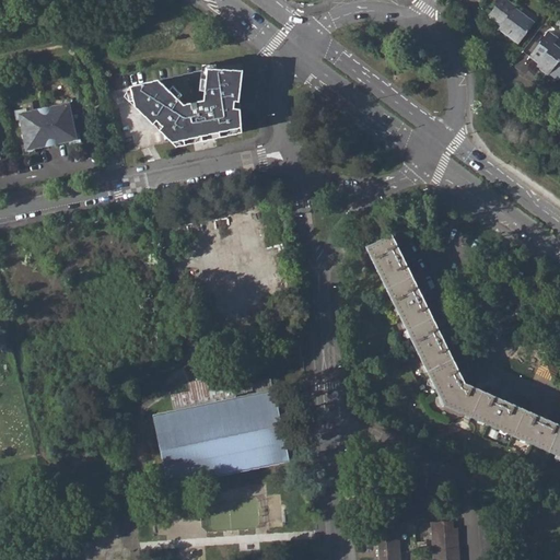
[(490,16),(502,26),(503,25),(510,30),(504,36),(520,46),(535,26),(515,11),(517,9),(505,0),(499,0),(496,6),(497,8),(490,16)]
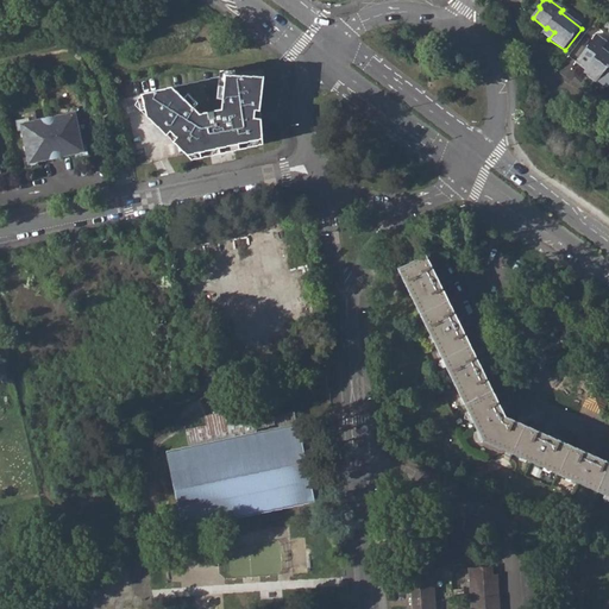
[(542,33),(548,39),(554,32),(547,27),(546,29),(542,33)]
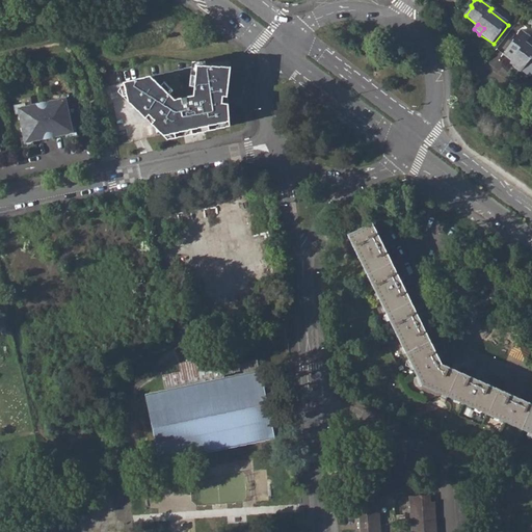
[(531,61),(531,48),(527,45),(531,40),(522,32),(504,56),(512,62),(509,65),(521,74),(531,60),(531,61)]
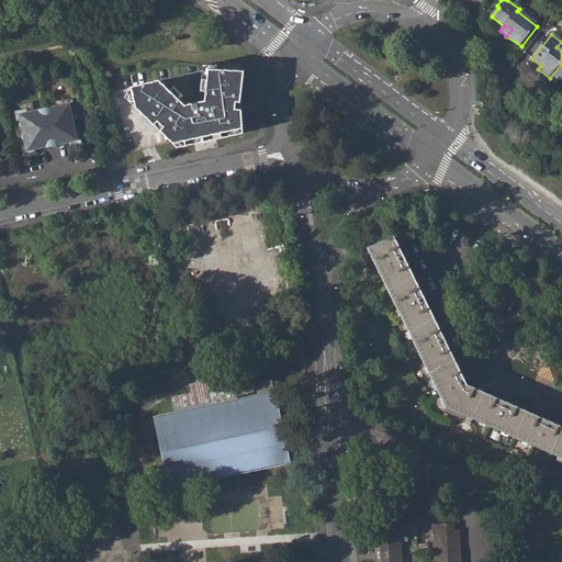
[(240,101),(244,70),(209,68),(132,87),(136,108),(177,147),(243,133),(242,110),(234,109),(235,101),(240,101)]
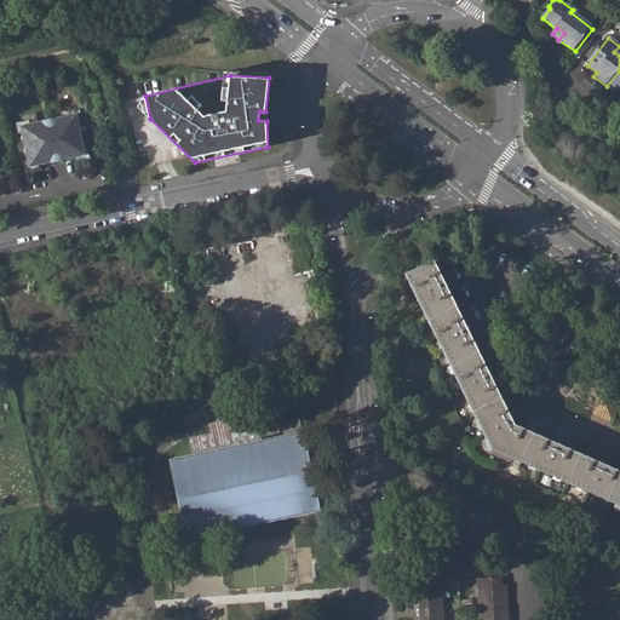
[(81,113),(26,125),(34,164),(90,151),(81,113)]
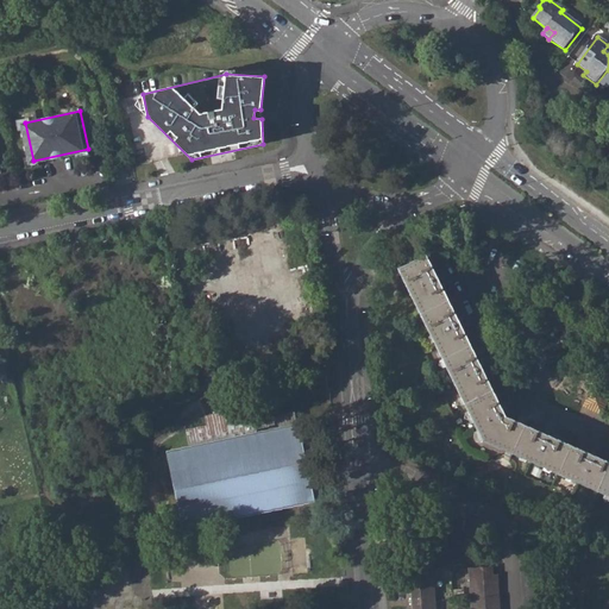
[(608,462),(506,416),(426,253),(399,268),(483,440),(608,495),(608,462)]
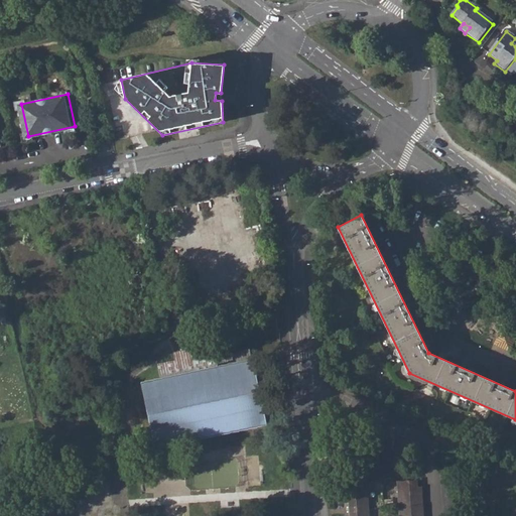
[(515,331),(502,327),(495,344),(510,349),(515,334),(515,331)]
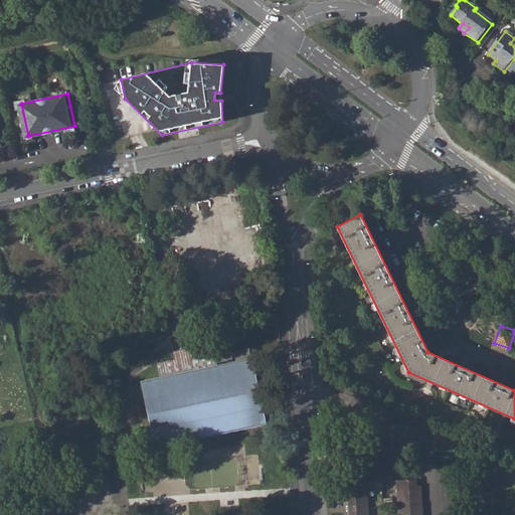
[(143,382),(155,443),(265,420),(249,348),(228,352),(228,350),(223,350),(221,341),(173,351),(174,358),(157,362),(160,378),(143,382)]
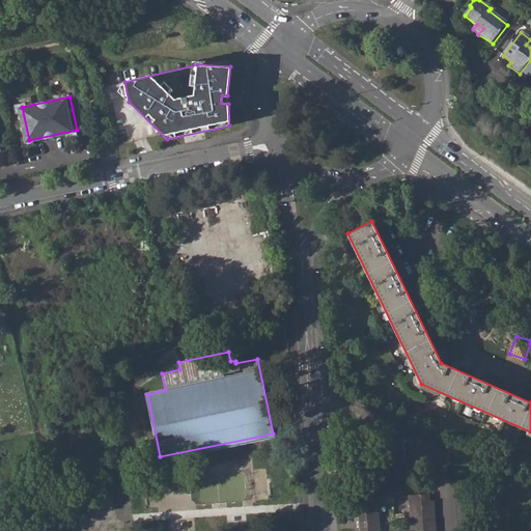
[(410,495),(411,521),(436,520),(434,501),(430,501),(429,494),(410,495)]
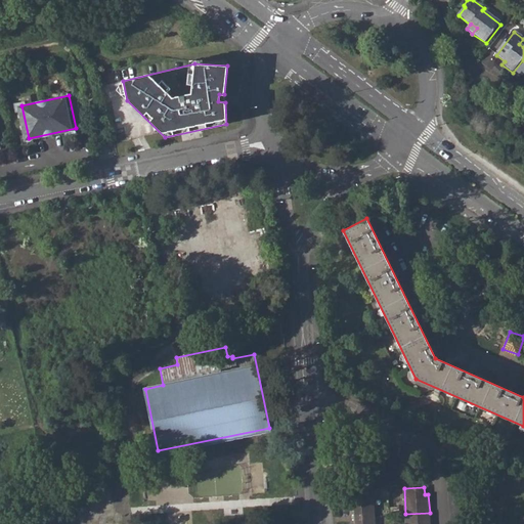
[(375,517),(373,490),(357,491),(349,492),(350,511),(354,511),(354,518),(375,517)]
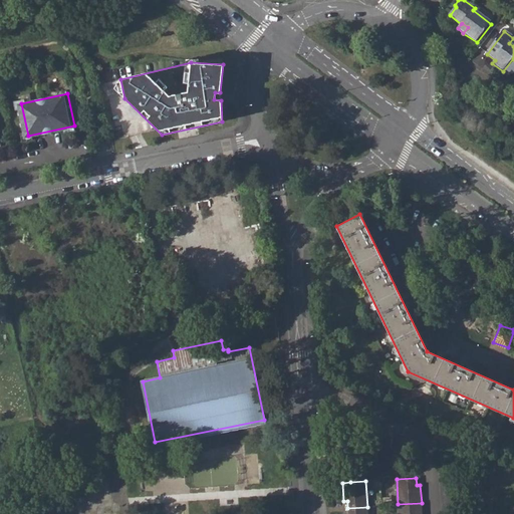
[(392,497),(381,497),(382,505),(393,505),(392,497)]
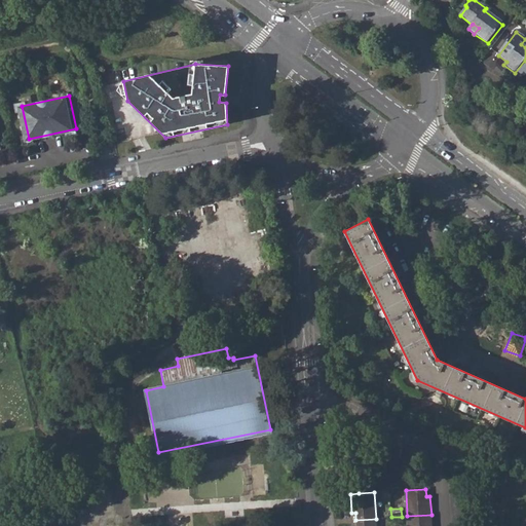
[(407,516),(407,525),(431,525),(431,515),(407,516)]
